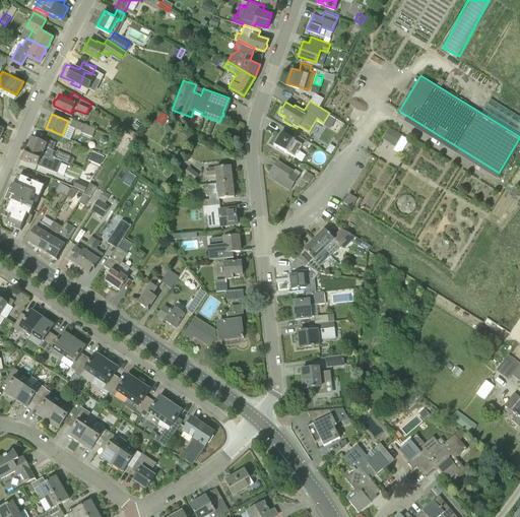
[(91,126),(84,123),(73,118),(70,124),(82,129),(89,132),(91,126)]
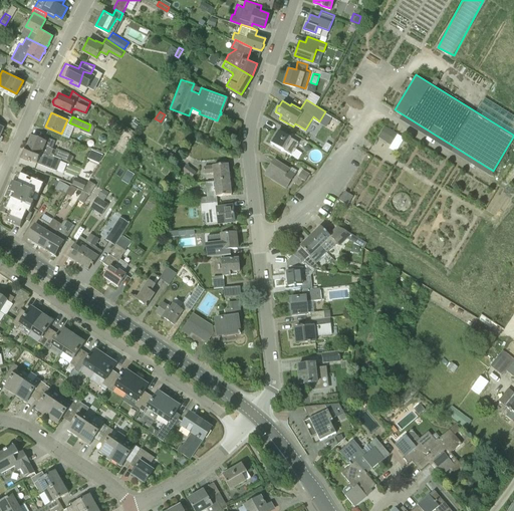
[(379,137),(393,142),(397,132),(392,130),(393,126),(384,123),(379,137)]
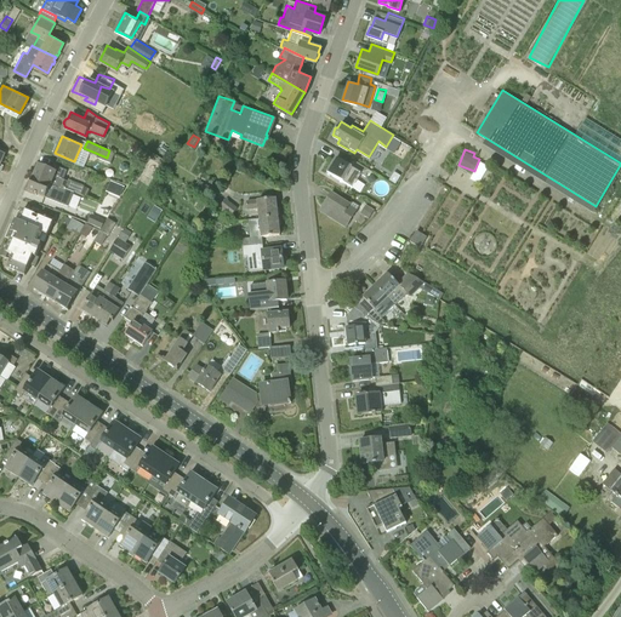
[(348,164),(336,155),(326,170),(352,186),(360,172),(365,175),(370,167),(352,158),(348,164)]
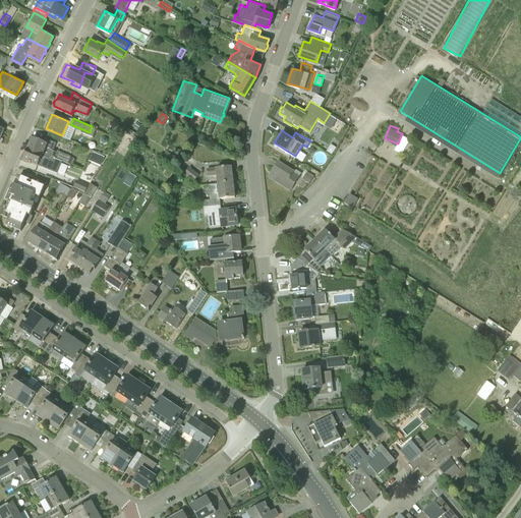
[(67,162),(67,161),(62,159),(65,153),(51,149),(53,145),(48,142),(48,141),(33,135),(29,147),(58,159),(67,162)]
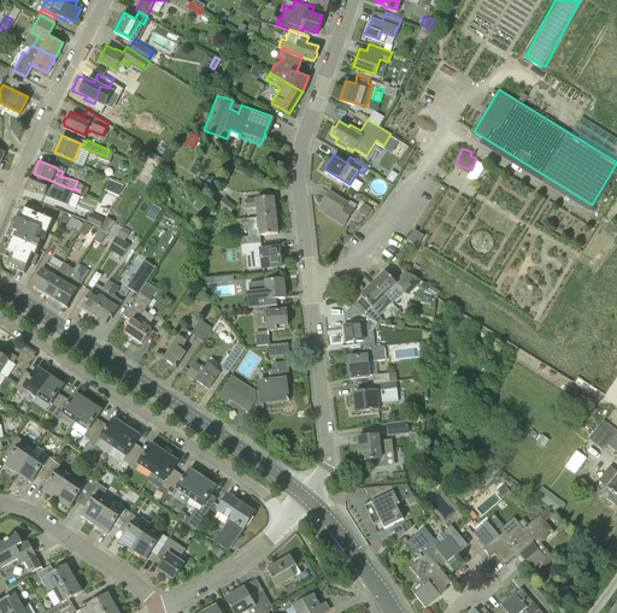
[(392,182),(398,174),(389,169),(385,177),(392,182)]
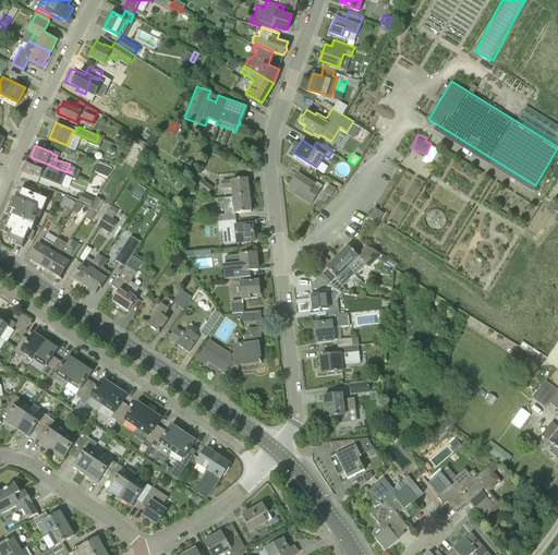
[(43,171),(59,178),(62,170),(31,157),(29,160),(25,169),(41,176),(43,171)]
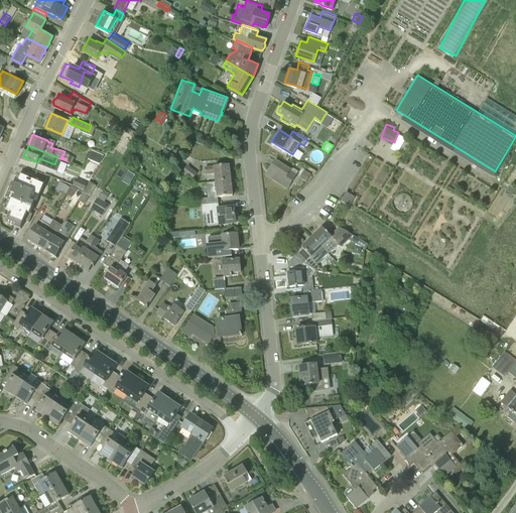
[(290,167),(275,158),(269,168),(274,171),(271,177),(287,187),(298,169),(291,165),(290,167)]
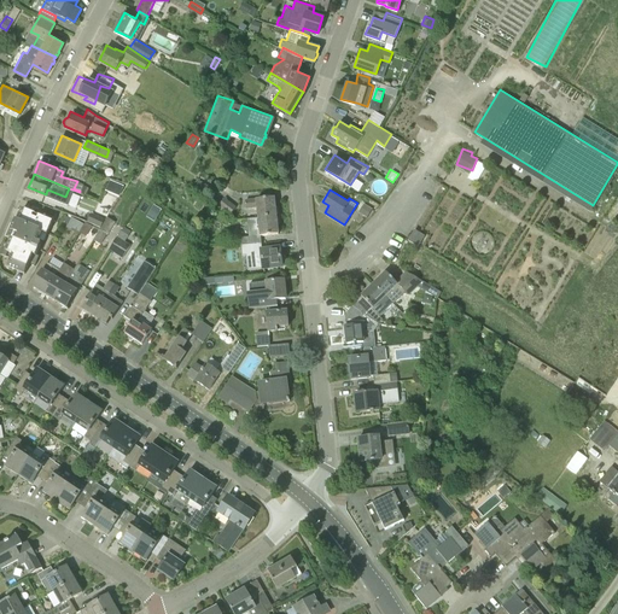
[(231,212),(237,204),(225,196),(219,204),(231,212)]
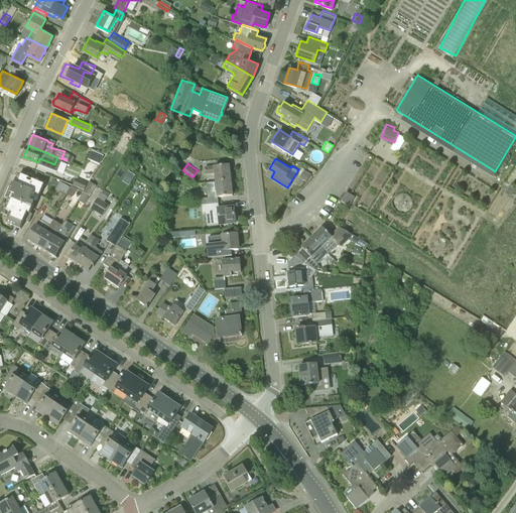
[(230,171),(229,163),(205,165),(206,173),(214,171),(215,180),(231,178),(230,176),(232,176),(231,171),(230,171)]
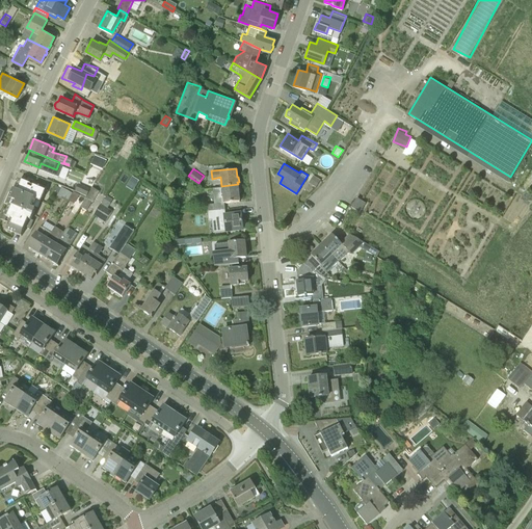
[(58,182),(61,175),(50,170),(47,178),(58,182)]
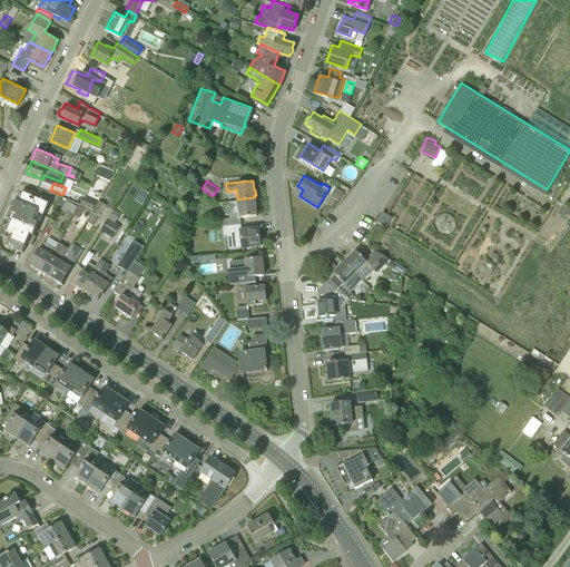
[(338,198),(343,192),(335,186),(331,194),(338,198)]
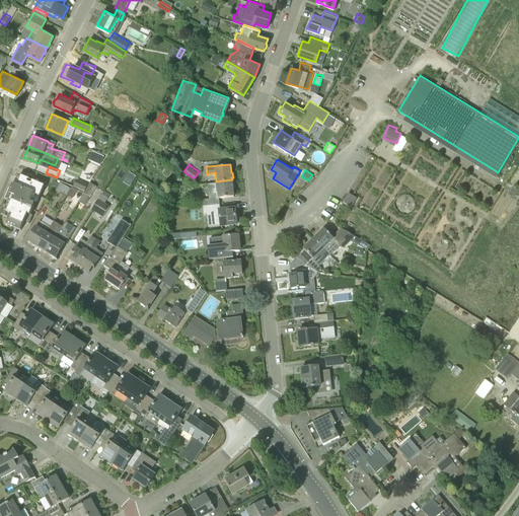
[(10,224),(30,182),(28,181),(29,178),(19,173),(14,183),(13,182),(6,198),(9,199),(7,203),(4,202),(0,211),(0,212),(9,216),(6,222),(10,224)]
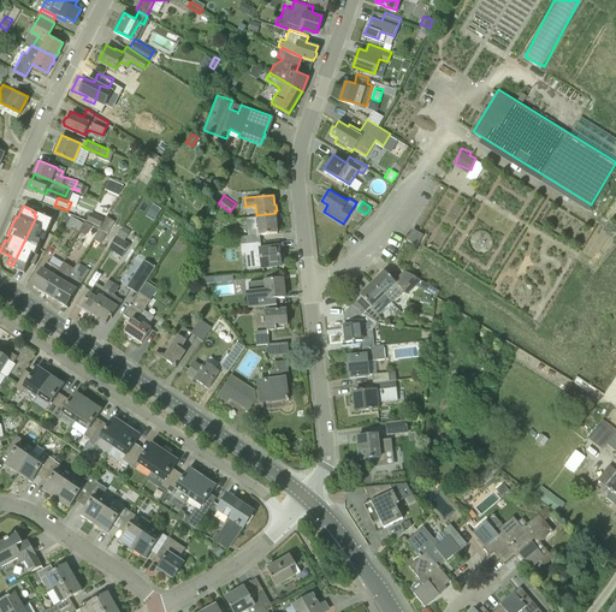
[(53,220),(55,218),(42,212),(39,218),(36,217),(12,266),(24,272),(29,261),(35,263),(40,254),(36,253),(41,241),(39,239),(42,233),(46,233),(47,232),(53,220)]
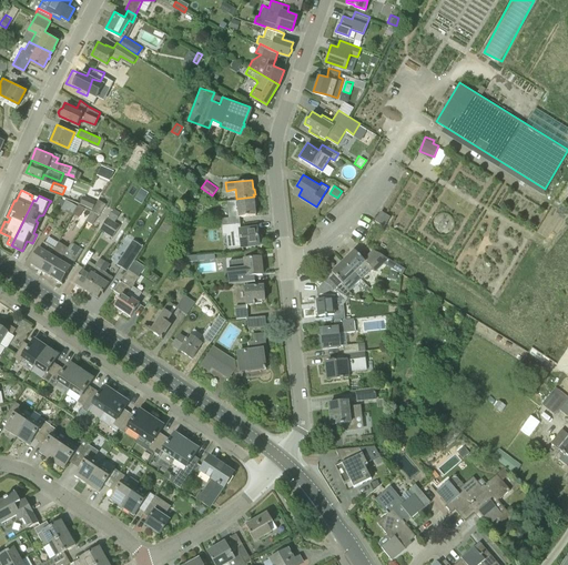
[(254,199),(254,197),(236,199),(237,208),(233,209),(234,215),(221,217),(222,224),(241,222),(240,215),(255,213),(254,204),(255,204),(255,199),(254,199)]
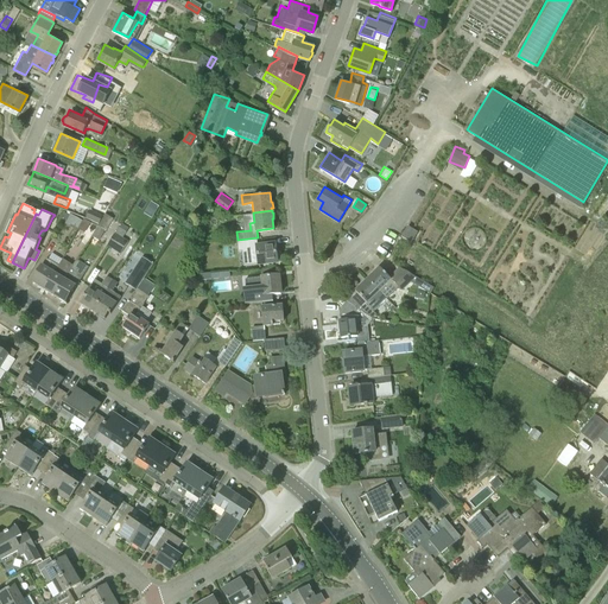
[(77,227),(82,217),(69,211),(64,220),(77,227)]
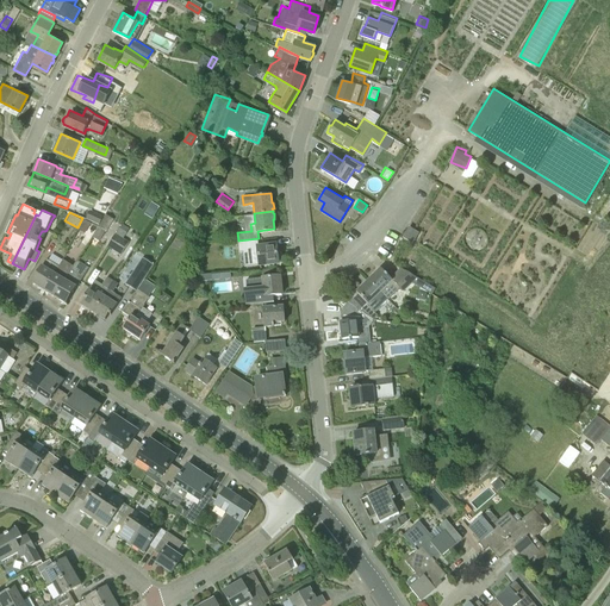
[(105,232),(113,217),(105,212),(92,235),(99,239),(104,231),(105,232)]
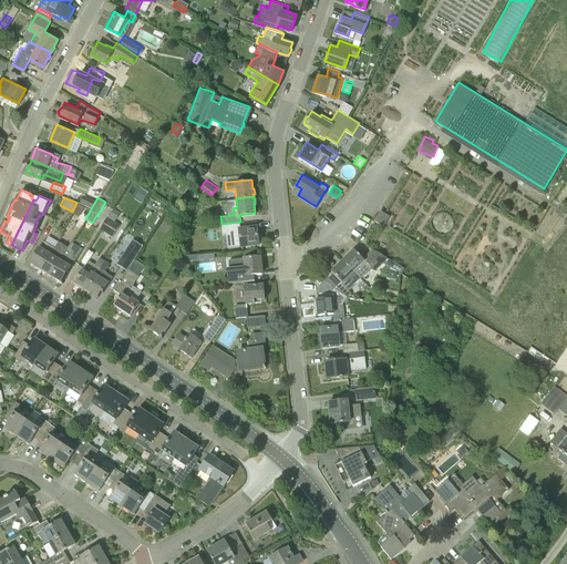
[(380,209),(374,218),(379,222),(383,225),(389,215),(384,212),(380,209)]
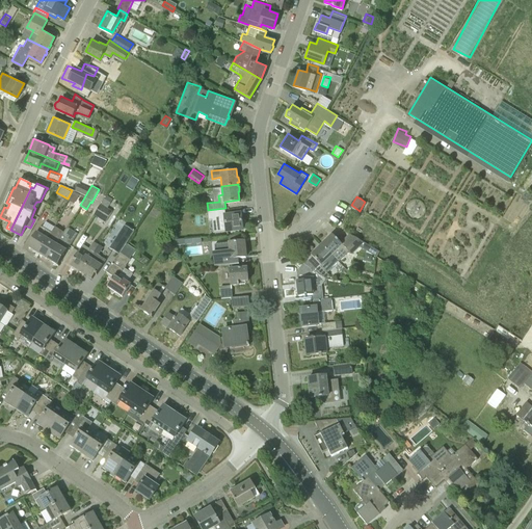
[(106,220),(112,209),(107,206),(110,202),(104,197),(94,213),(106,220)]
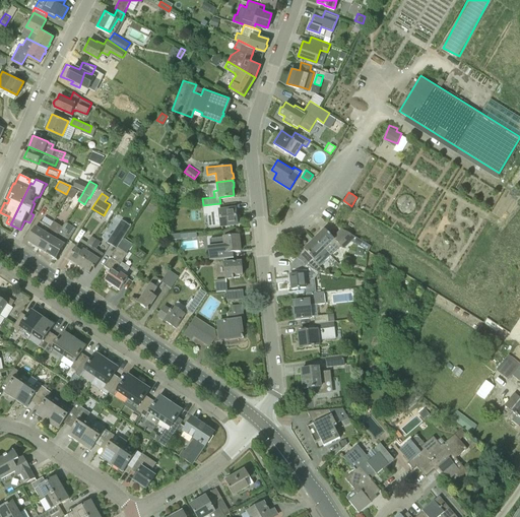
[(237,222),(237,221),(236,207),(220,208),(220,203),(203,205),(204,213),(206,213),(207,225),(237,222)]
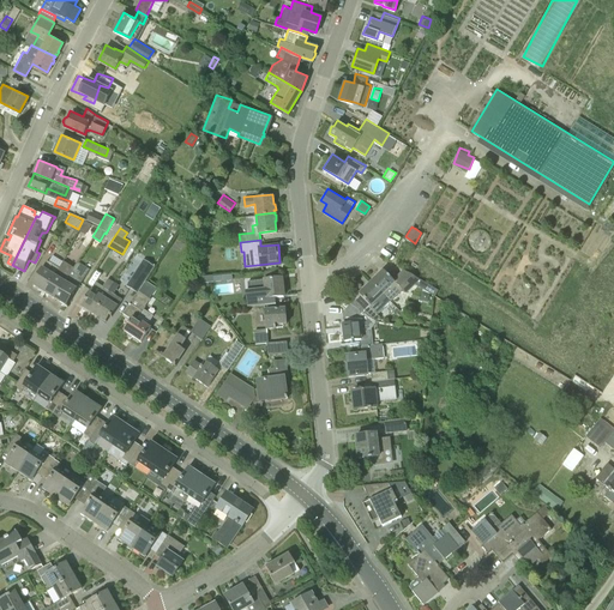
[(148,258),(130,284),(137,289),(155,263),(148,258)]
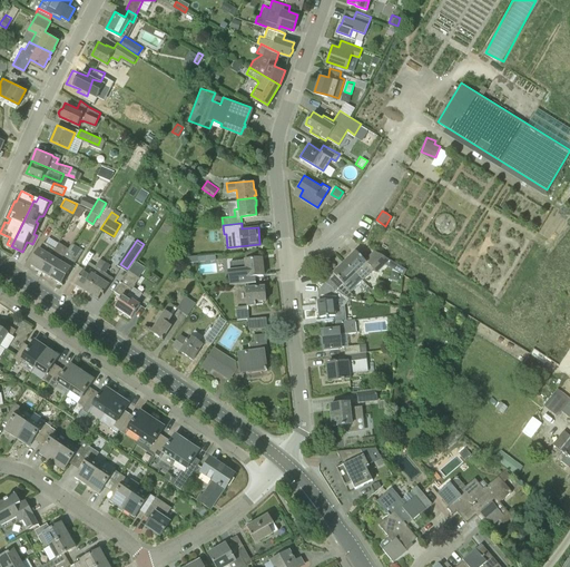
[(41,269),(49,256),(55,247),(45,241),(30,262),(41,269)]
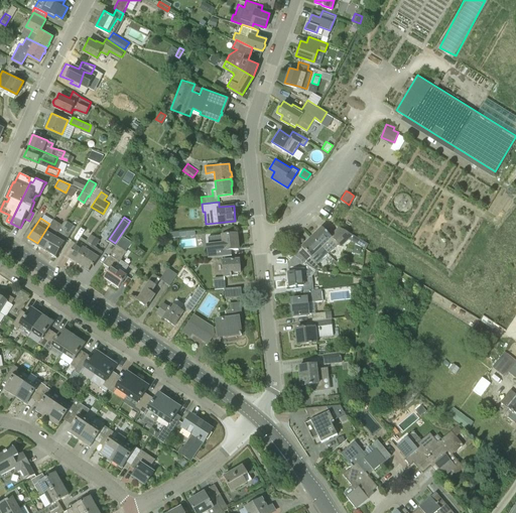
[(45,249),(61,223),(53,218),(50,224),(49,224),(44,232),(37,243),(45,249)]
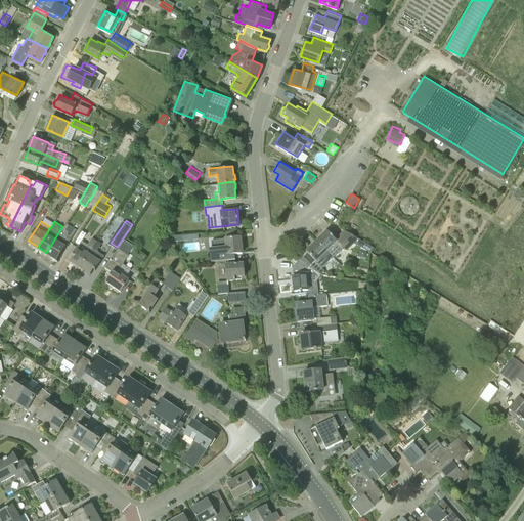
[(77,228),(67,221),(62,226),(46,253),(57,259),(69,240),(70,240),(77,228)]
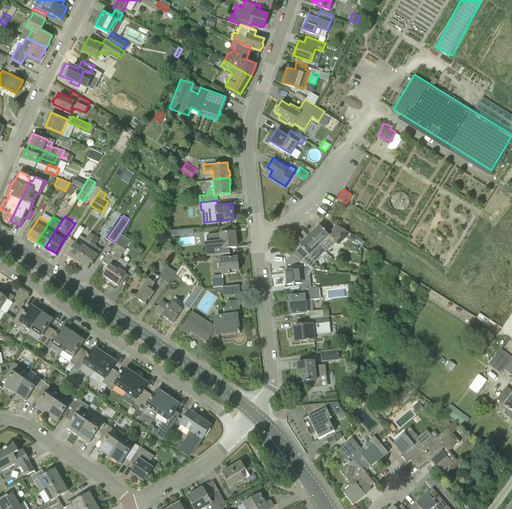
[(347,236),(340,231),(343,226),(339,221),(328,232),(320,223),(309,234),(325,250),(336,239),(340,242),(347,236)]
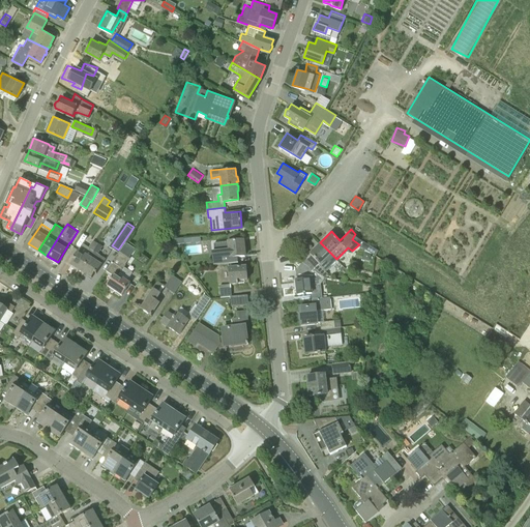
[(97,244),(99,242),(93,238),(88,246),(82,242),(74,257),(76,258),(71,263),(82,269),(97,244)]
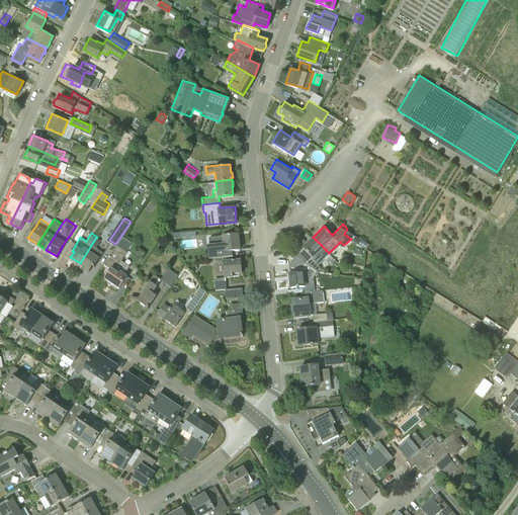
[(206,257),(213,257),(232,255),(231,249),(239,249),(238,233),(222,235),(223,242),(205,243),(206,257)]
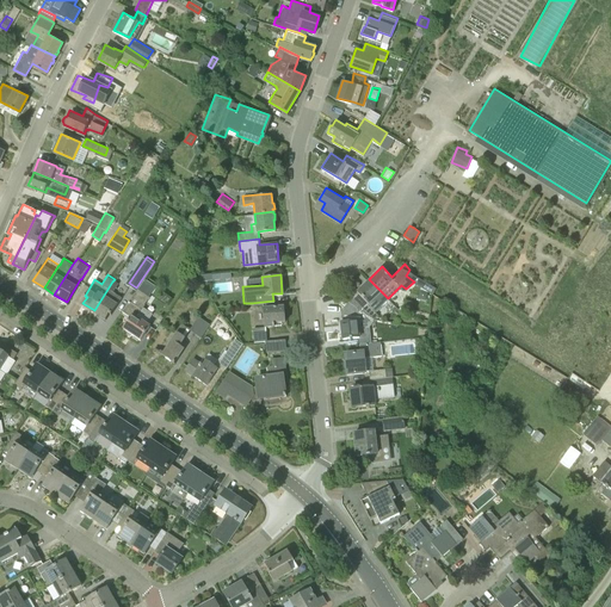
[(375,319),(378,315),(375,311),(388,298),(369,279),(357,290),(365,299),(358,307),(375,319)]
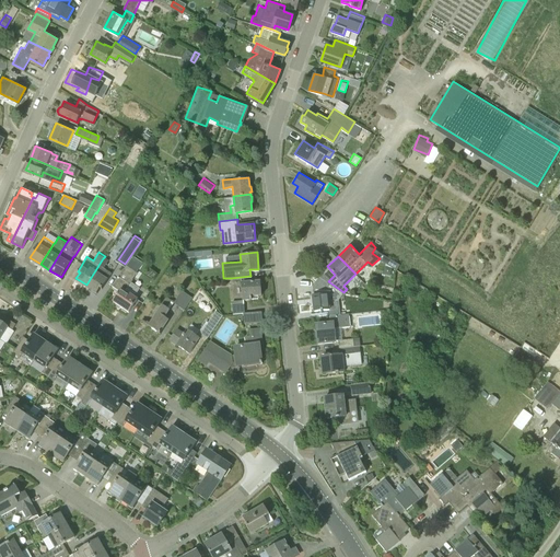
[(107,260),(103,258),(86,285),(97,292),(101,287),(103,288),(113,273),(104,266),(107,260)]
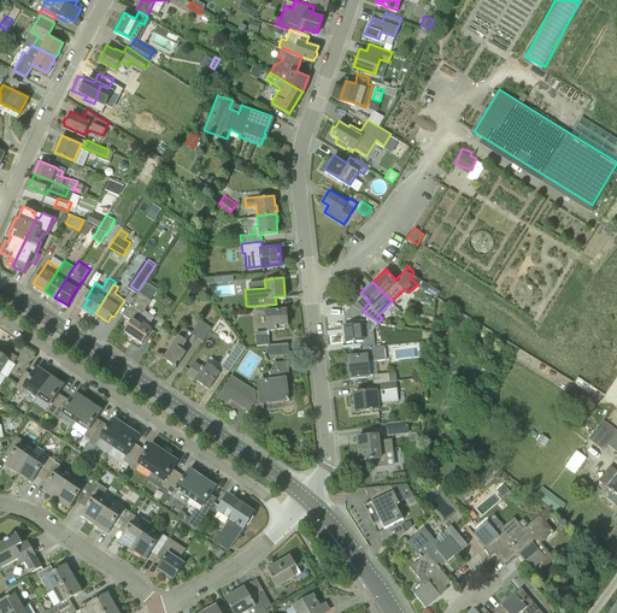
[(142,341),(152,326),(139,317),(151,298),(139,290),(124,313),(133,319),(124,330),(142,341)]
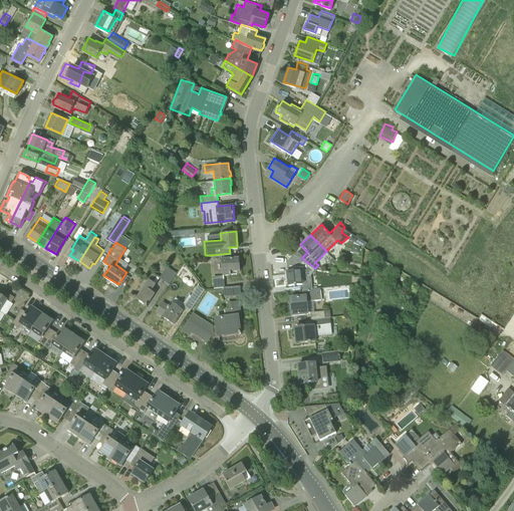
[(221,258),(222,274),(223,274),(223,273),(230,272),(230,273),(233,273),(233,270),(240,269),(238,256),(221,258)]
